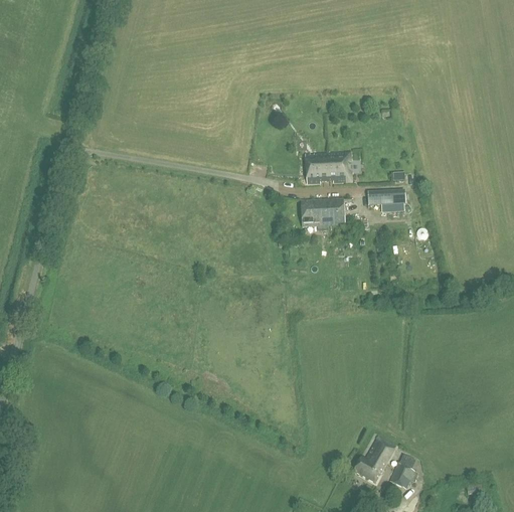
[(344,168),(343,162),(350,160),(350,150),(328,151),(329,178),(332,178),(332,181),(351,180),(350,170),(344,168)]
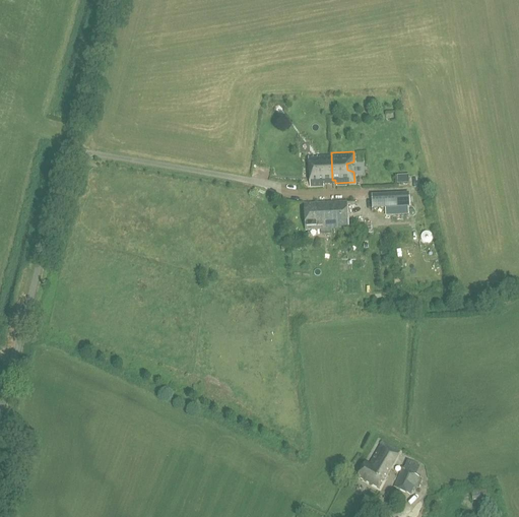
[(312,153),(308,153),(310,184),(323,183),(322,181),(332,180),(331,152),(316,153),(316,155),(312,155),(312,153)]
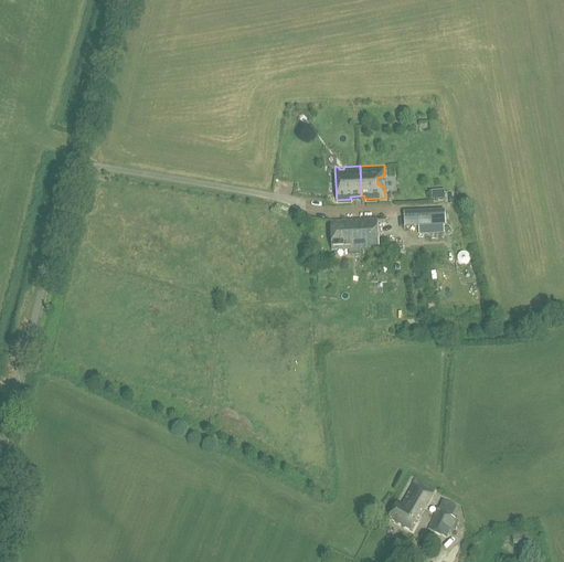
[(333,216),(336,211),(323,207),(322,212),(333,216)]
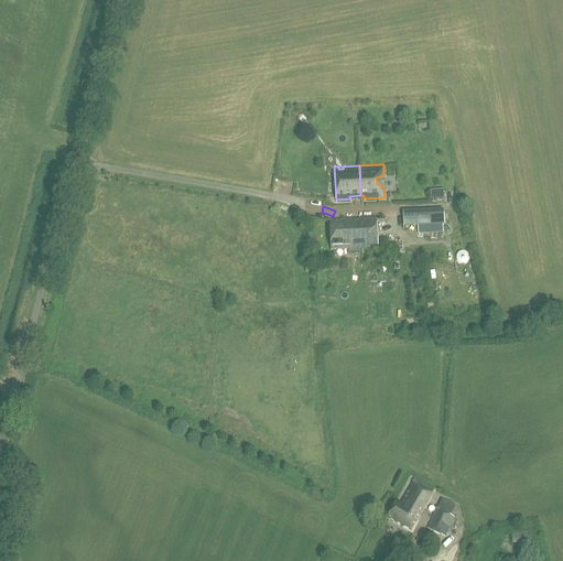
[(402,211),(402,223),(443,220),(443,208),(402,211)]
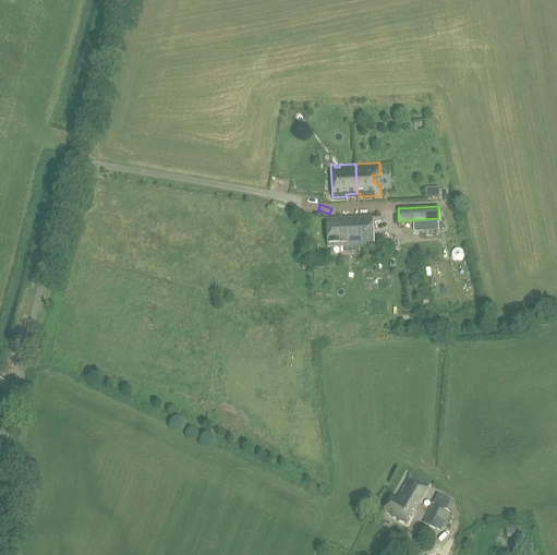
[(325,216),(327,244),(372,242),(371,214),(325,216)]
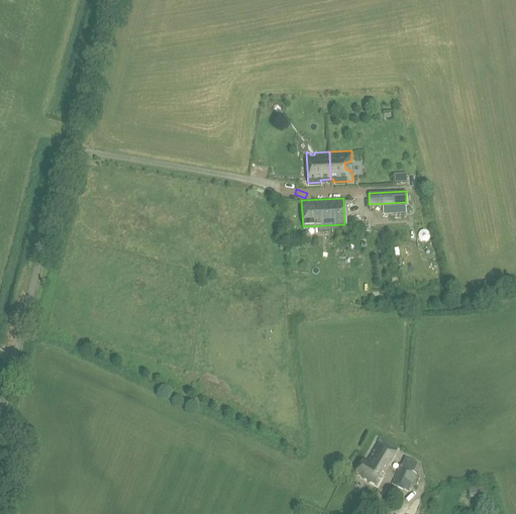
[(354,472),(377,484),(397,447),(379,437),(366,459),(363,457),(354,472)]
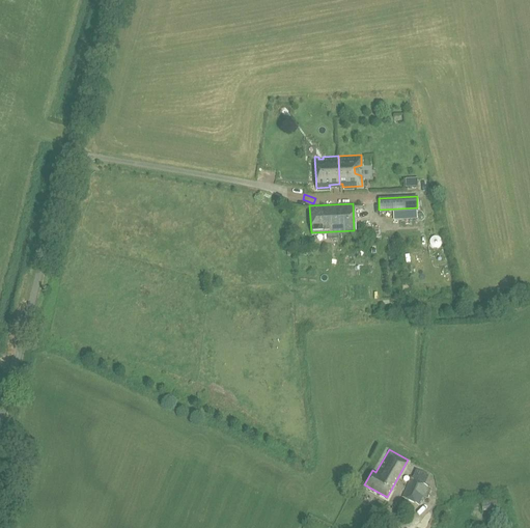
[(412,477),(410,476),(401,494),(417,502),(426,483),(423,482),(427,473),(416,468),(412,477)]
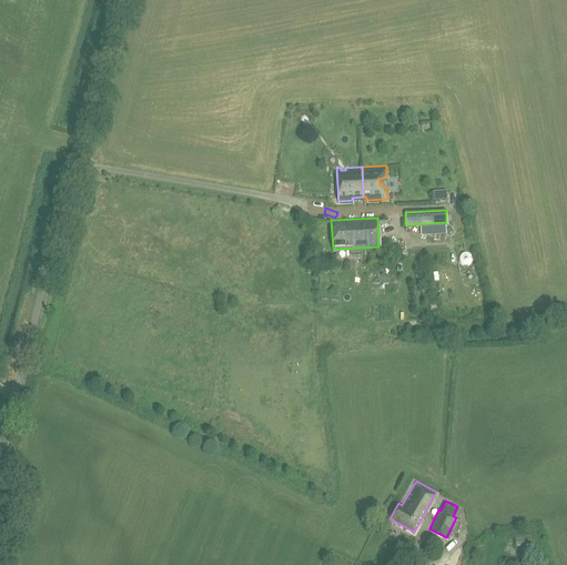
[(514,534),(515,544),(533,542),(530,532),(514,534)]
